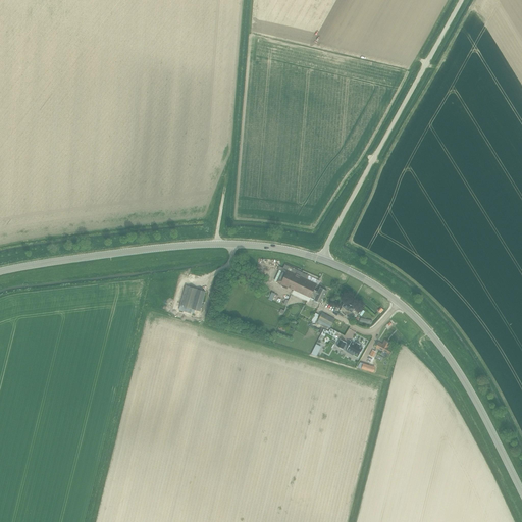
[(315,290),(317,284),(280,267),(279,270),(281,271),(276,282),(294,291),(293,294),(309,302),(311,298),(314,300),(313,302),(316,304),(317,302),(321,303),(327,291),(321,286),(318,292),(315,290)]
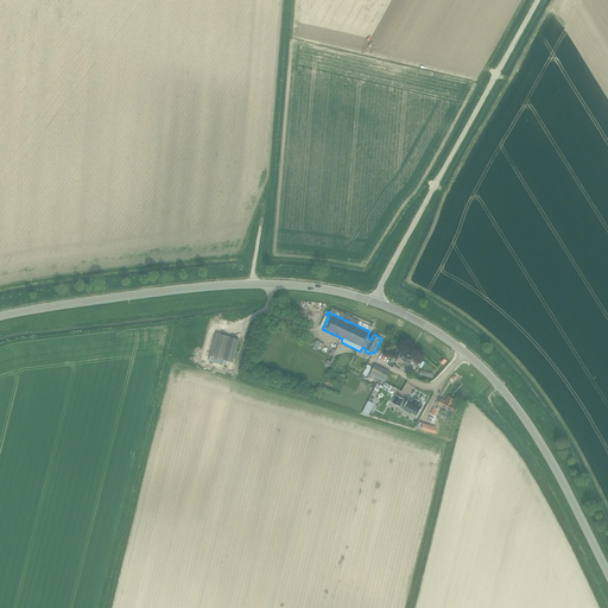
[(225,360),(233,362),(240,340),(217,333),(210,356),(225,360)]
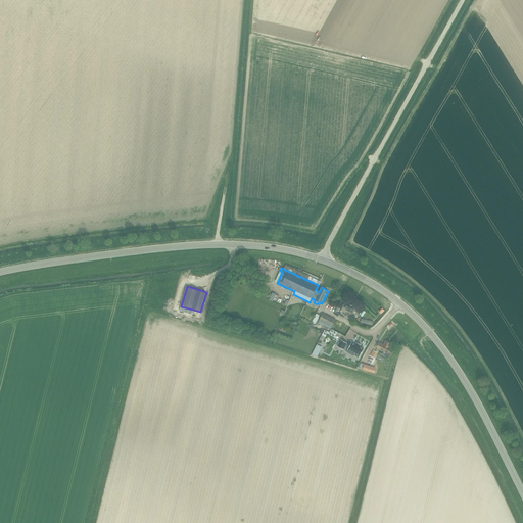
[(345,313),(344,315),(346,317),(347,315),(351,317),(357,307),(346,302),(341,311),(345,313)]
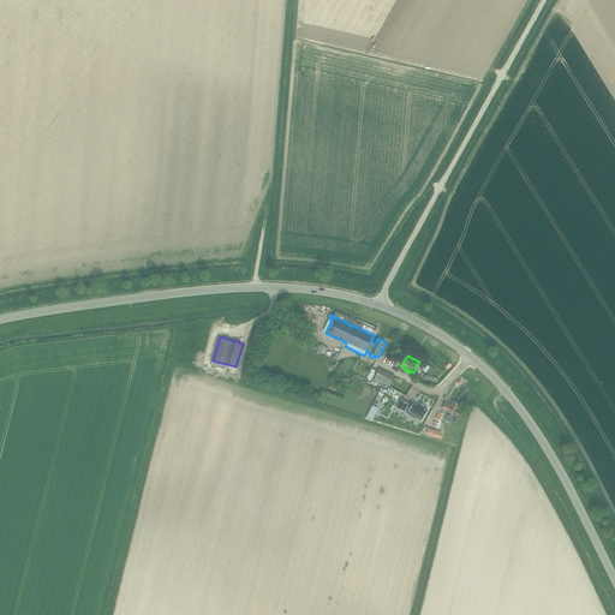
[(374,381),(377,382),(378,381),(389,387),(389,386),(394,376),(381,369),(374,381)]
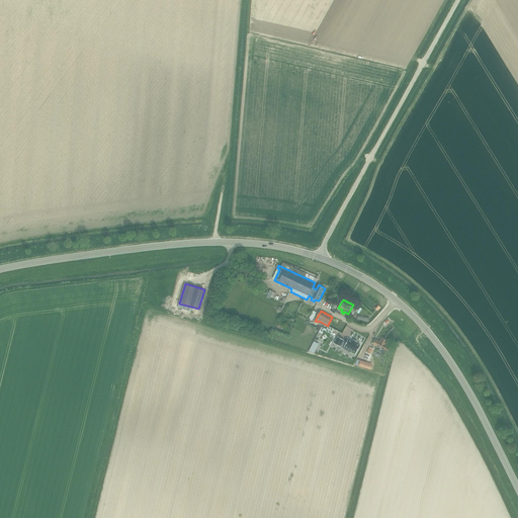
[(328,325),(329,324),(334,327),(336,324),(338,320),(332,317),(328,325)]
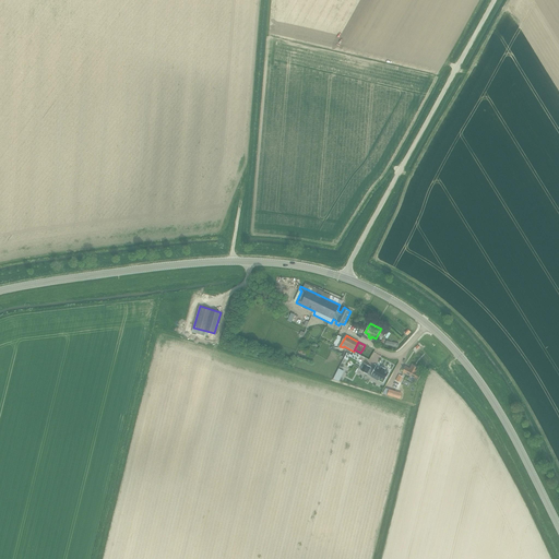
[(371,367),(365,364),(360,370),(367,375),(370,370),(372,371),(371,373),(384,381),(389,372),(376,366),(375,369),(371,367)]
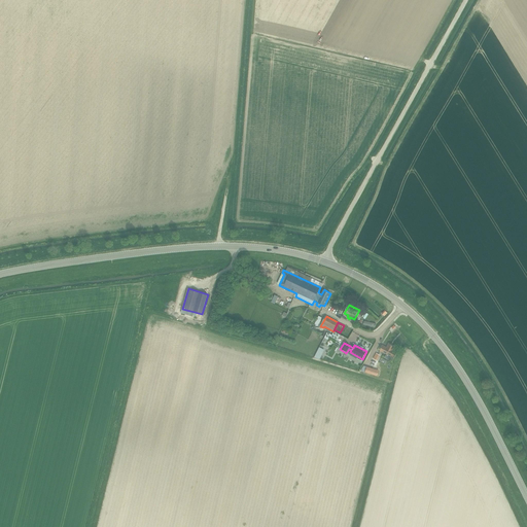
[(387,348),(383,346),(380,351),(394,358),(396,352),(392,350),(394,346),(389,344),(387,348)]
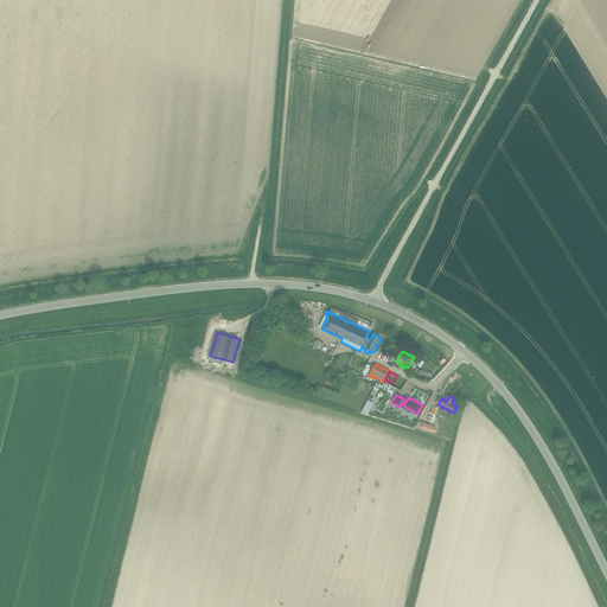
[(368,400),(362,411),(368,414),(374,403),(368,400)]
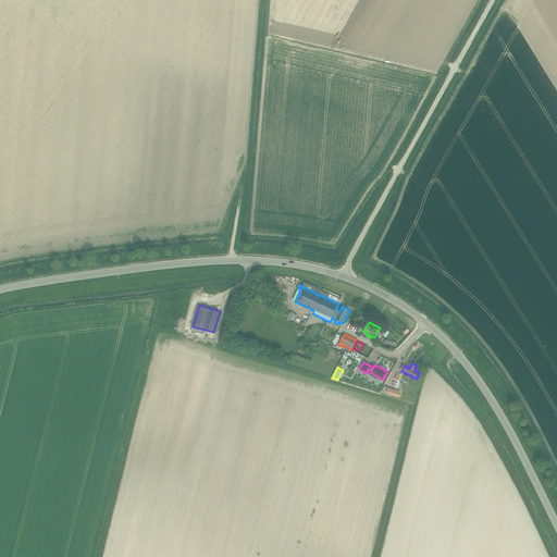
[(385,386),(382,392),(399,396),(400,391),(385,386)]
